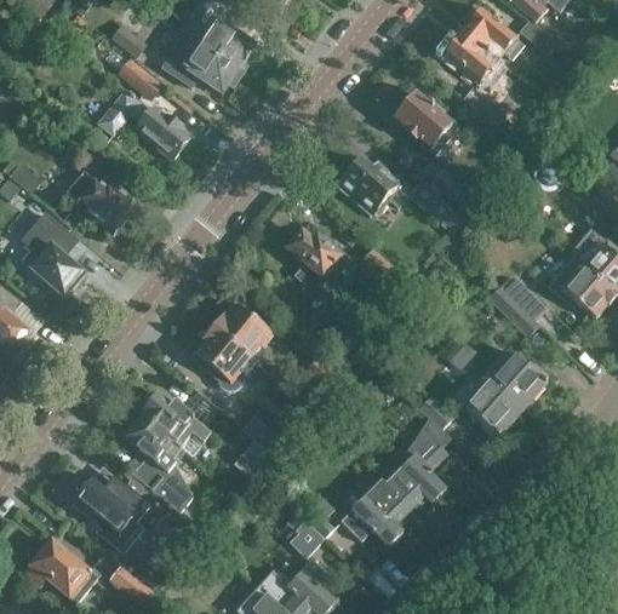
[(19,0),(41,16),(53,0),(19,0)]
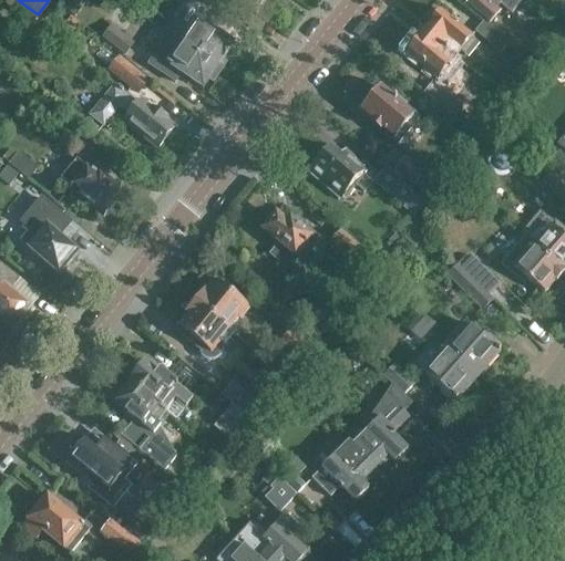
[(79,12),(86,0),(60,0),(79,12)]
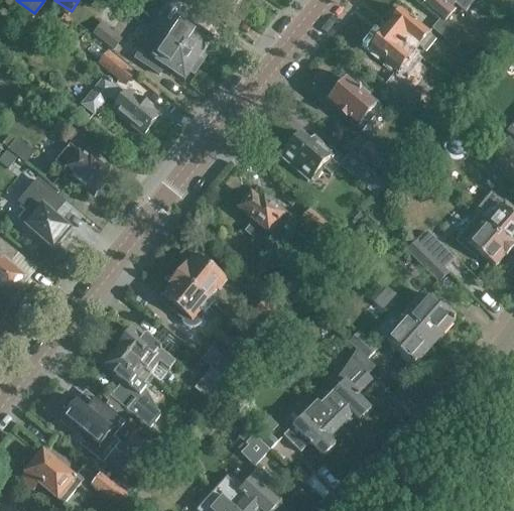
[(171,0),(173,1),(155,26),(203,58),(210,47),(207,45),(213,36),(180,14),(190,0),(171,0)]
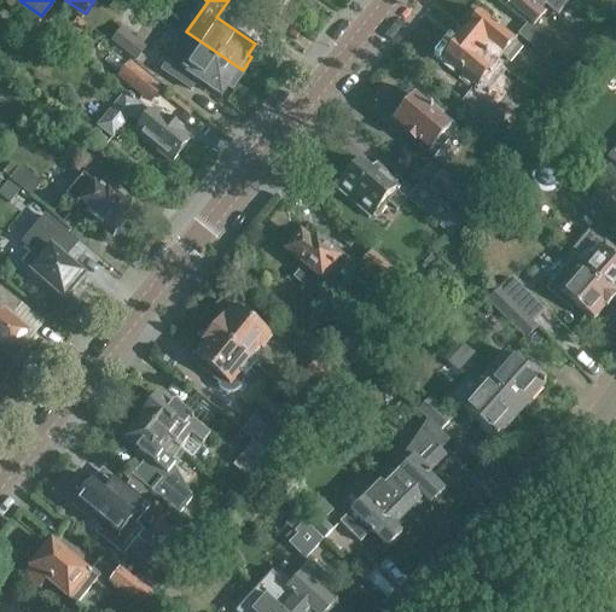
[(512,0),(535,19),(551,3),(559,10),(568,0),(512,0)]
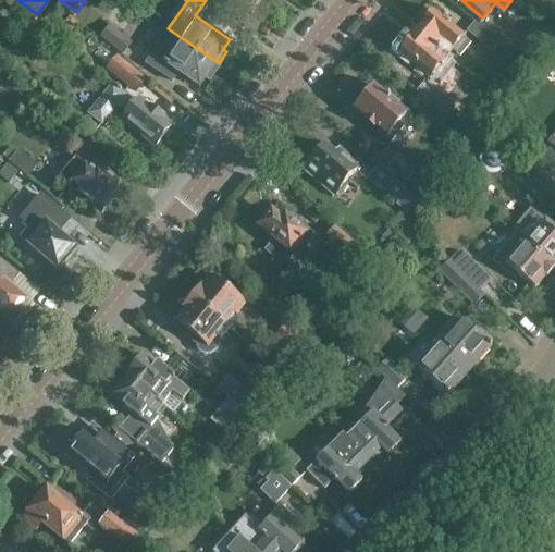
[(419,25),(416,25),(448,52),(454,46),(460,51),(471,39),(465,34),(466,33),(465,32),(464,33),(451,22),(451,21),(448,19),(447,20),(434,9),(435,8),(434,7),(419,25)]
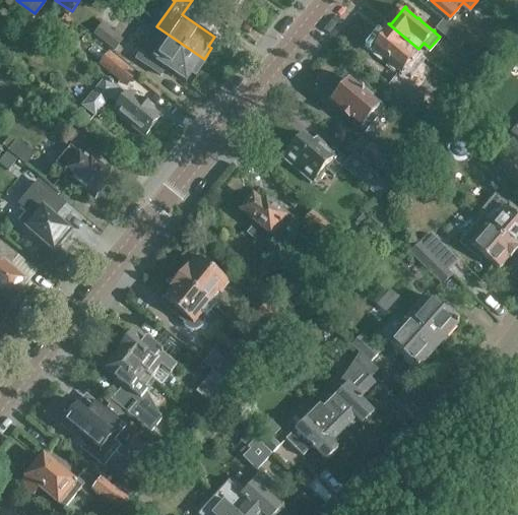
[(469,35),(445,15),(437,25),(461,45),(469,35)]
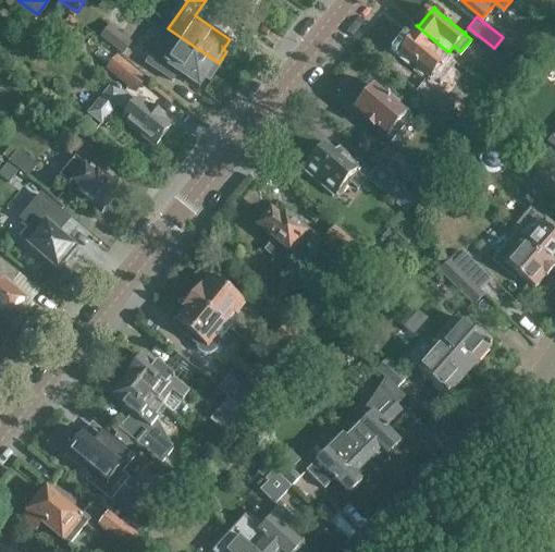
[(495,31),(531,60),(533,61),(554,35),(554,25),(538,47),(504,20),(495,31)]
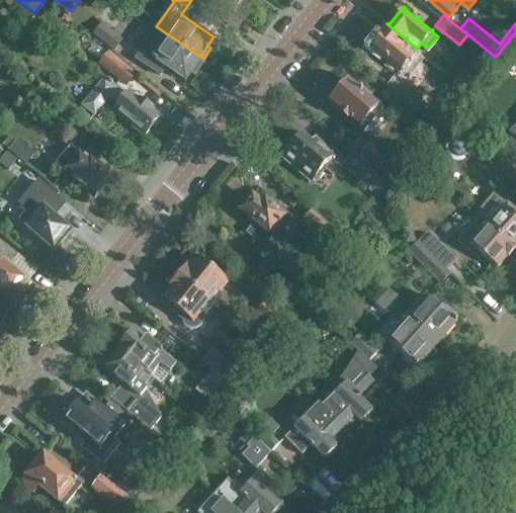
[(124,36),(105,21),(103,19),(94,30),(115,48),(124,36)]
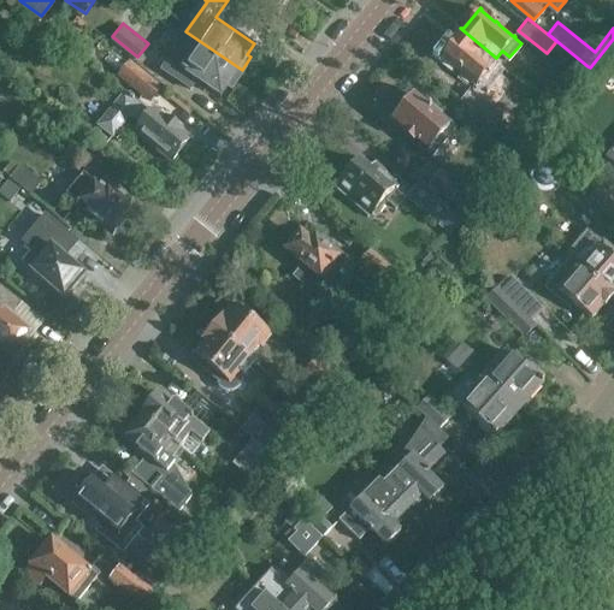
[(505,64),(496,58),(460,28),(460,31),(441,55),(454,66),(458,61),(460,64),(459,65),(462,67),(464,66),(478,78),(477,80),(478,81),(479,80),(486,86),(505,64)]
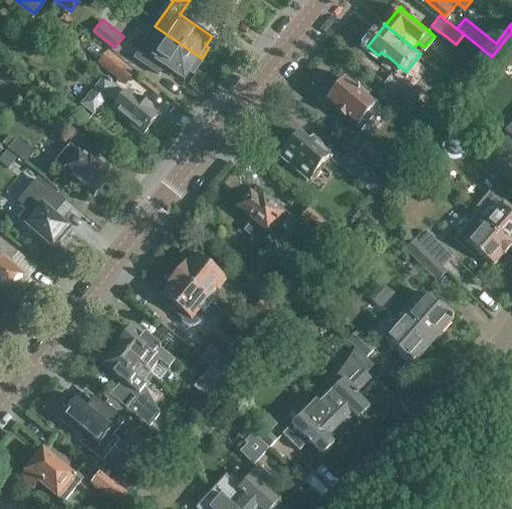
[(202,58),(155,26),(137,54),(160,70),(165,62),(185,76),(191,66),(194,68),(202,58)]
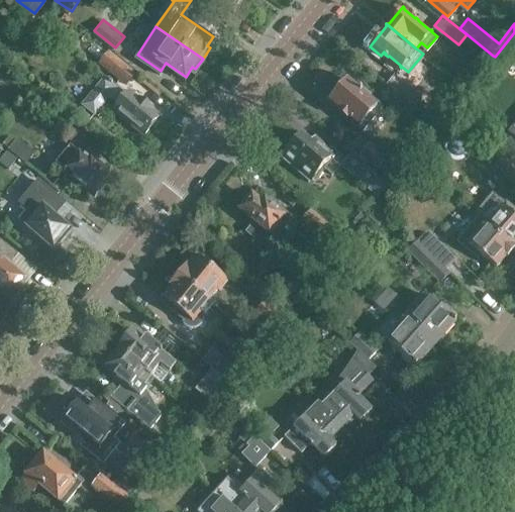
[(130,66),(110,49),(102,60),(122,76),(130,66)]
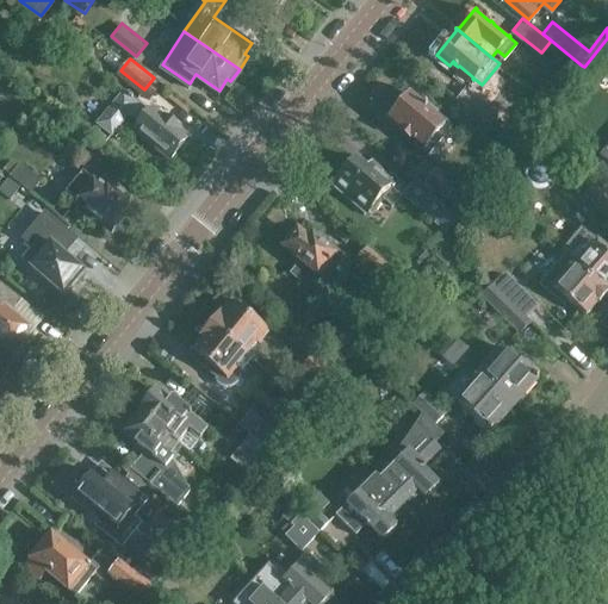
[(495,106),(467,85),(458,95),(490,120),(497,113),(492,110),(495,106)]
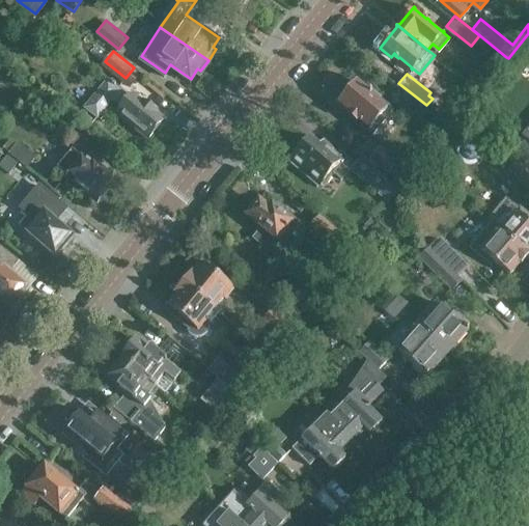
[(113,95),(122,104),(118,109),(149,135),(165,115),(157,109),(158,109),(144,98),(143,99),(134,90),(130,94),(115,82),(116,81),(112,77),(110,78),(108,76),(86,104),(99,114),(113,95)]
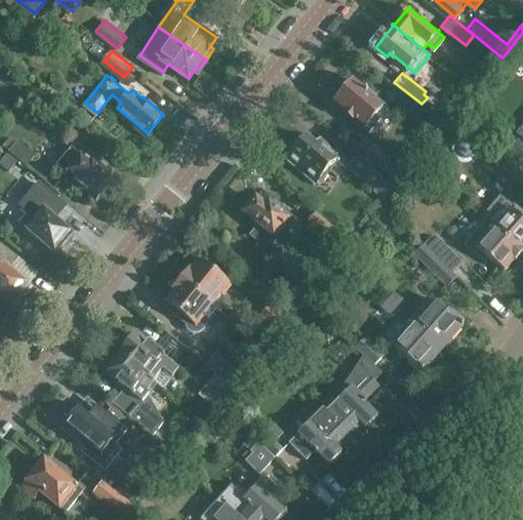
[(385,103),(355,77),(353,79),(349,79),(344,86),(344,90),(335,101),(370,129),(378,119),(373,116),(385,103)]
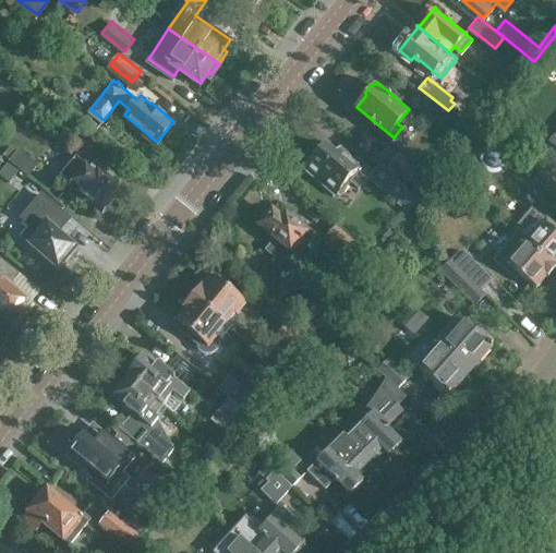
[(336,149),(326,141),(304,167),(322,181),(322,182),(334,192),(340,185),(341,187),(350,177),(360,184),(374,168),(405,193),(412,184),(381,158),(373,168),(363,159),(362,160),(341,143),(336,149)]
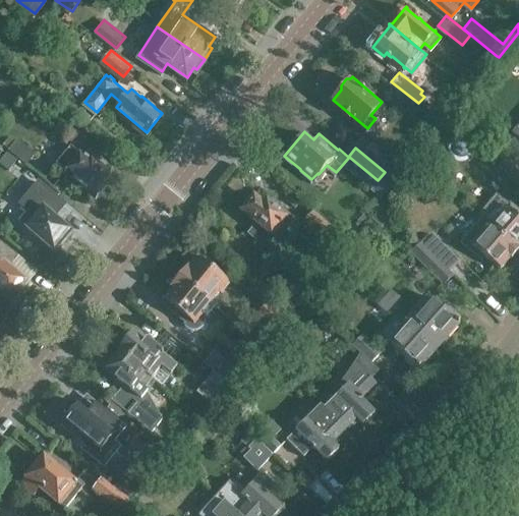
[(37,150),(18,135),(9,147),(27,161),(37,150)]
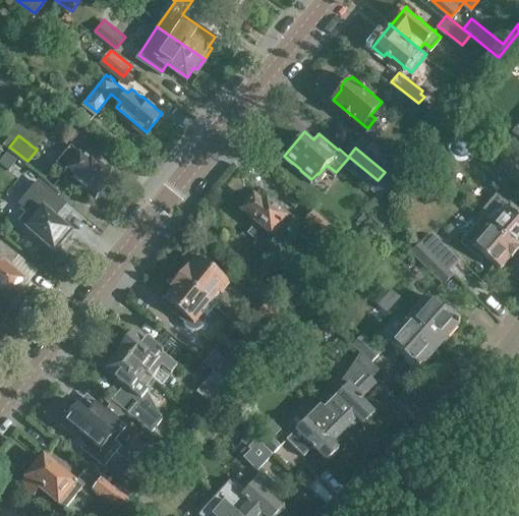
[(391,156),(373,140),(363,152),(382,166),(391,156)]
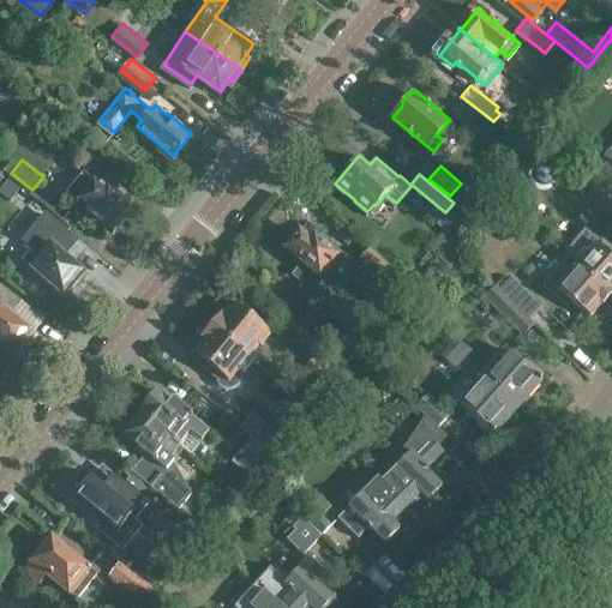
[(96,178),(84,169),(67,190),(79,199),(78,199),(115,230),(133,208),(126,200),(127,199),(108,184),(107,185),(97,176),(96,178)]
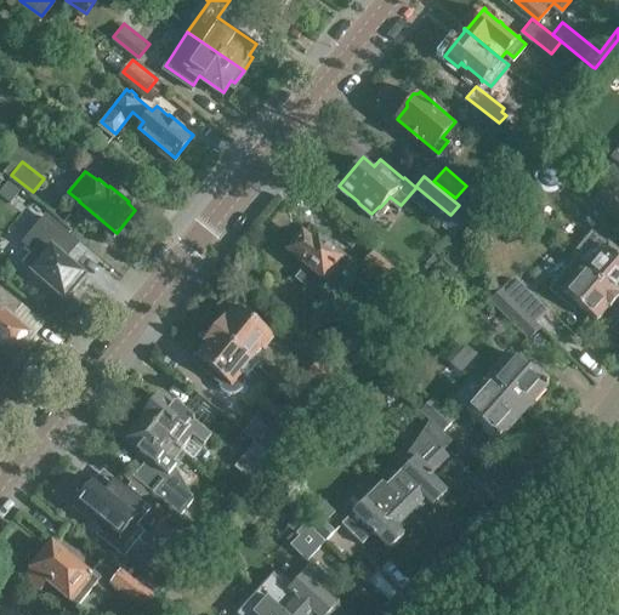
[(0,188),(0,191),(12,200),(22,188),(9,178),(0,188)]
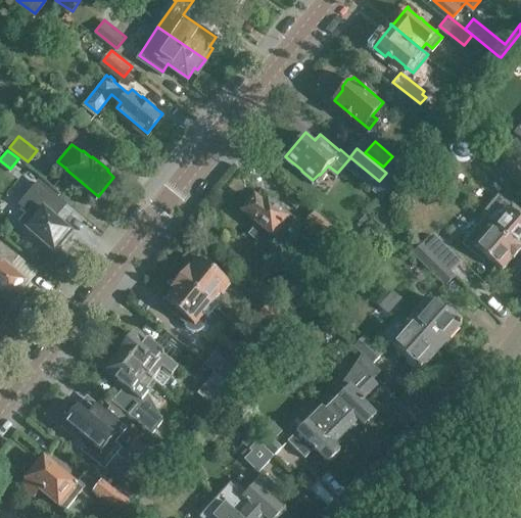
[(520,165),(510,155),(502,163),(520,181),(520,165)]
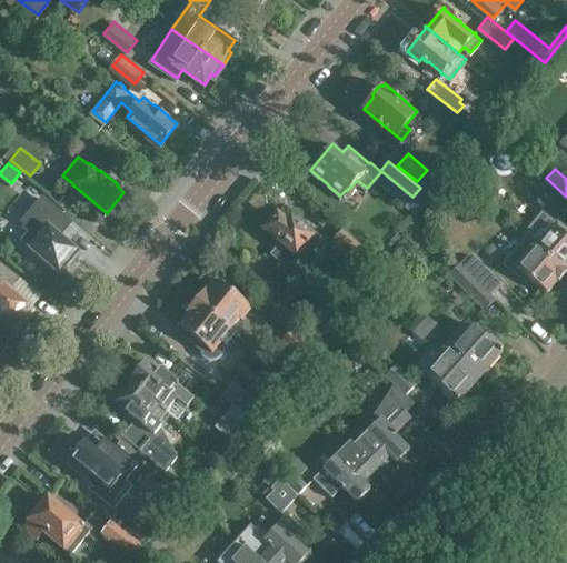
[(22,219),(31,227),(22,238),(30,244),(29,245),(61,272),(63,269),(68,268),(70,264),(70,261),(72,258),(79,249),(60,233),(71,219),(42,194),(22,219)]
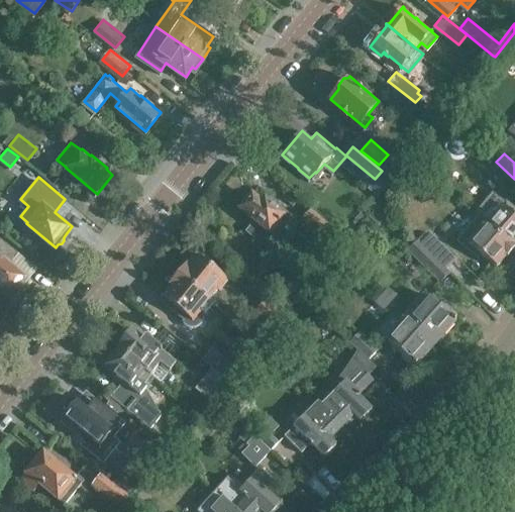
[(269,195),(259,186),(253,192),(252,191),(250,194),(247,196),(244,200),(243,203),(240,206),(255,218),(247,228),(262,239),(271,229),(278,235),(292,217),(267,197),(269,195)]
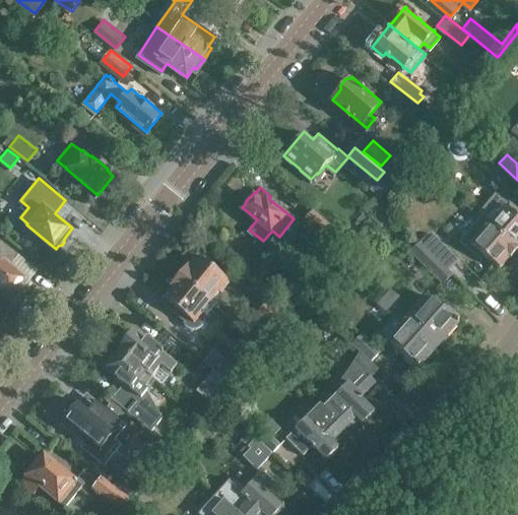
[(495,204),(483,216),(483,217),(490,222),(489,222),(517,246),(517,206),(510,200),(506,204),(506,203),(501,209),(495,204)]
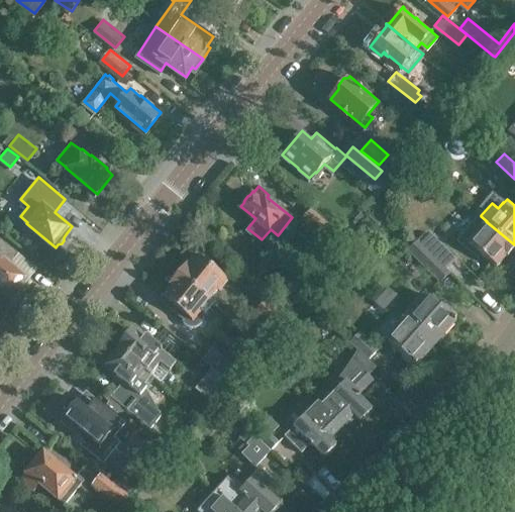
[(311,206),(301,219),(323,238),(334,225),(311,206)]
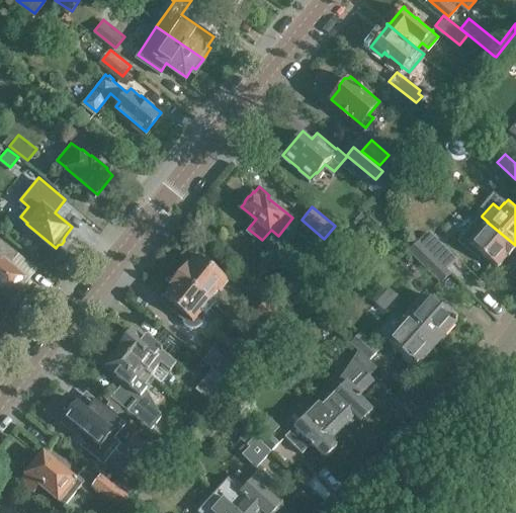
[(459,238),(467,245),(481,255),(484,252),(486,254),(487,254),(499,264),(509,252),(510,253),(515,247),(515,245),(487,222),(488,222),(482,217),(482,216),(480,215),(459,238)]
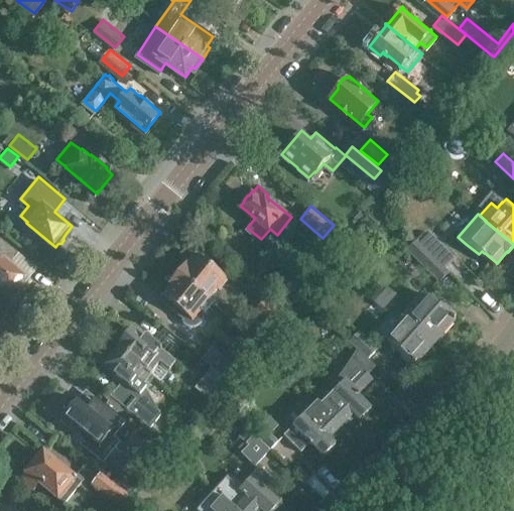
[(419,240),(426,246),(447,265),(456,256),(428,230),(419,240)]
